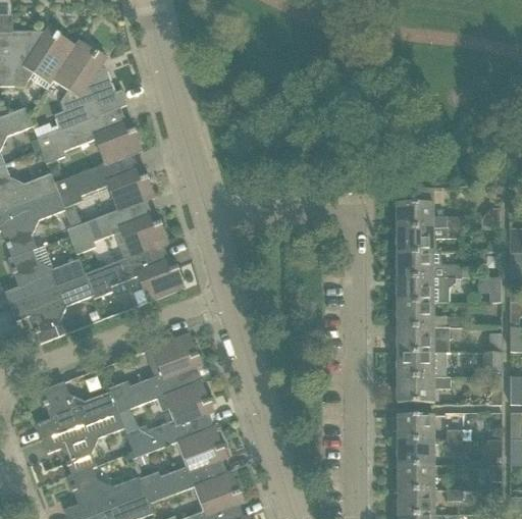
[(12,32),(0,32),(0,85),(24,85),(30,78),(45,88),(49,83),(50,84),(53,80),(53,79),(75,44),(74,44),(59,34),(60,33),(57,31),(53,36),(45,31),(12,31),(12,32)]
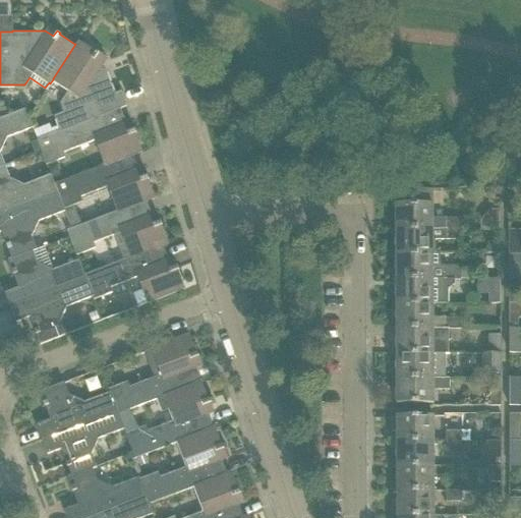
[(78,39),(74,44),(75,44),(53,78),(53,79),(67,89),(59,101),(63,110),(53,113),(59,128),(59,129),(115,107),(110,95),(115,93),(103,61),(95,56),(99,51),(95,48),(95,50),(78,39)]
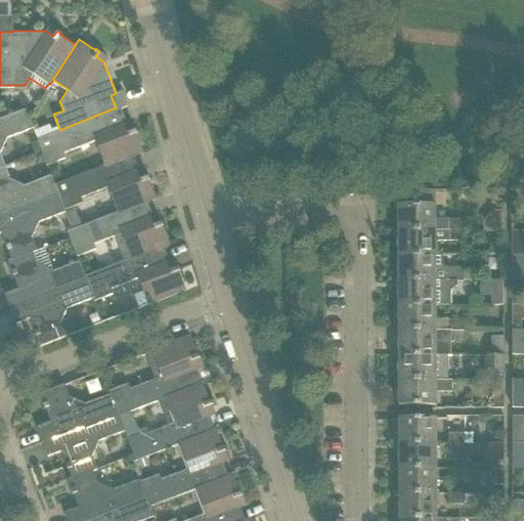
[(0,117),(8,114),(8,106),(0,105),(0,117)]
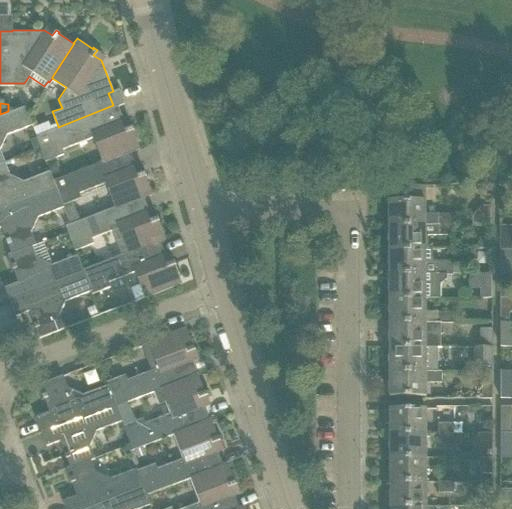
[(58,127),(58,126),(35,135),(36,137),(39,145),(45,161),(64,153),(61,148),(92,136),(102,160),(102,161),(130,150),(139,147),(132,129),(134,128),(132,125),(127,127),(118,104),(113,105),(58,127)]
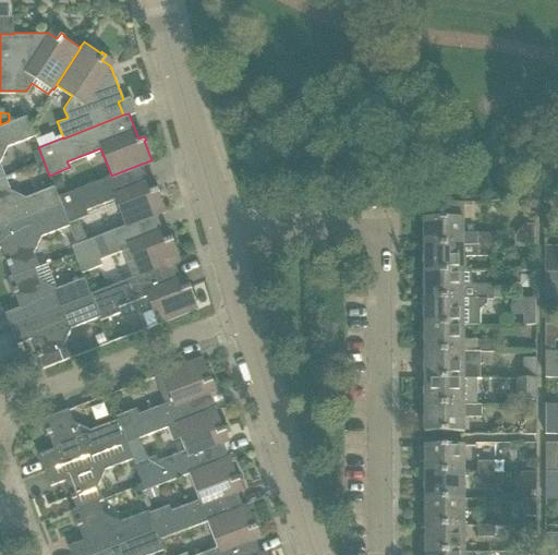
[(9,121),(0,124),(0,177),(4,176),(0,165),(0,159),(7,146),(35,134),(27,115),(9,121)]
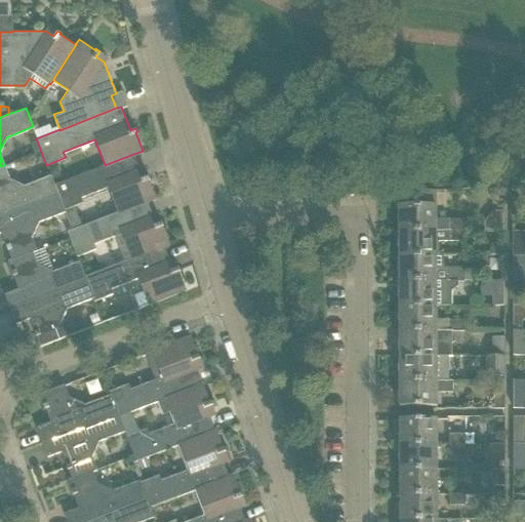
[(36,138),(30,141),(33,151),(40,149),(37,141),(36,138)]
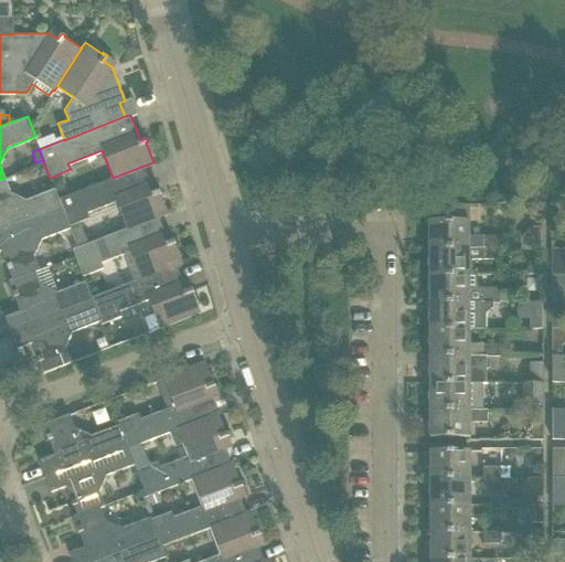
[(113,177),(60,198),(59,198),(62,208),(68,224),(70,224),(71,226),(70,228),(77,246),(87,242),(80,221),(89,216),(87,211),(116,200),(126,228),(158,215),(167,212),(160,192),(161,192),(159,188),(153,190),(144,166),(113,178),(113,177)]
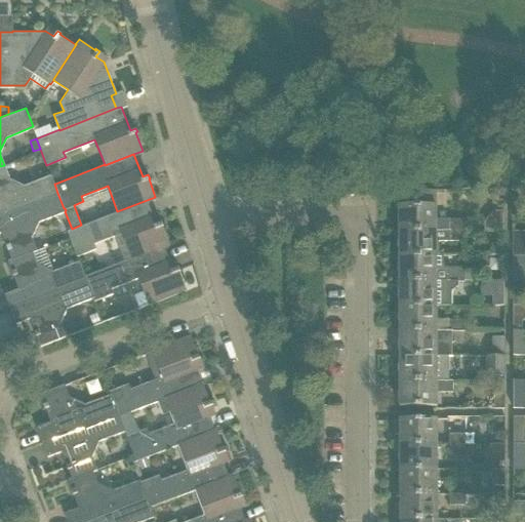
[(4,165),(0,166),(0,214),(57,193),(54,184),(55,184),(51,173),(25,184),(8,177),(4,165)]
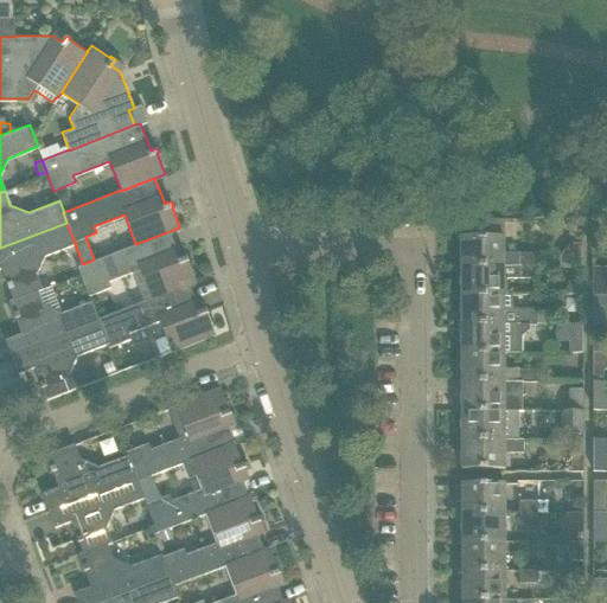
[(470,218),(470,235),(460,235),(461,264),(530,264),(536,264),(536,251),(503,251),(503,218),(470,218)]
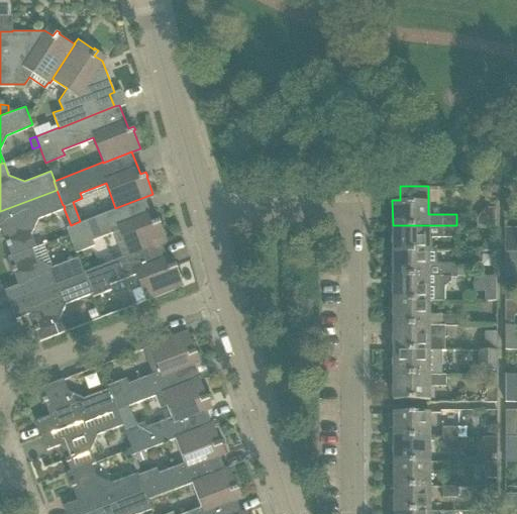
[(63,205),(57,190),(0,211),(0,227),(1,227),(11,253),(11,254),(32,246),(32,247),(36,246),(31,233),(38,217),(64,208),(65,207),(64,205),(63,205)]
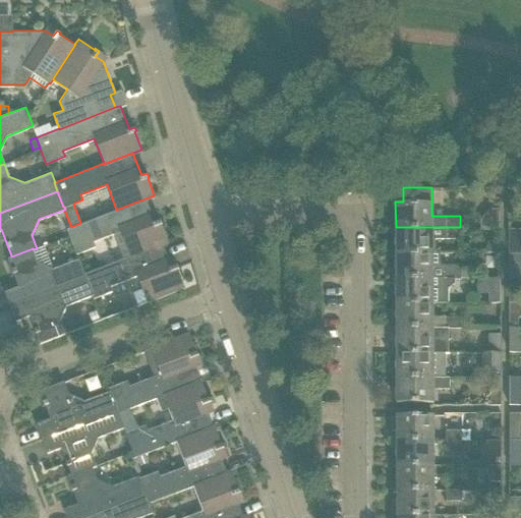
[(80,223),(71,227),(66,229),(76,253),(96,246),(94,241),(119,231),(124,242),(118,244),(123,257),(129,255),(163,243),(167,241),(161,223),(162,223),(160,219),(155,221),(146,198),(116,210),(80,223)]
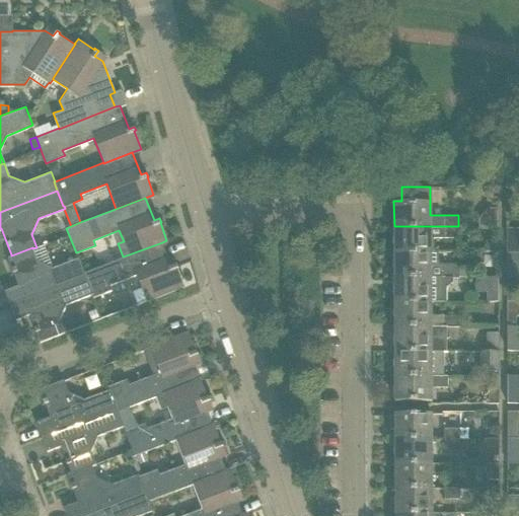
[(497,224),(497,207),(489,207),(478,217),(478,225),(497,224)]
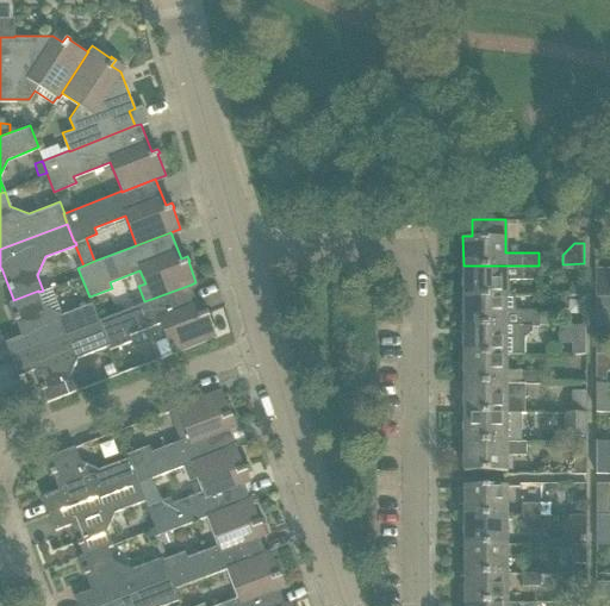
[(539,266),(533,266),(464,266),(464,294),(506,294),(505,277),(539,277),(539,266)]
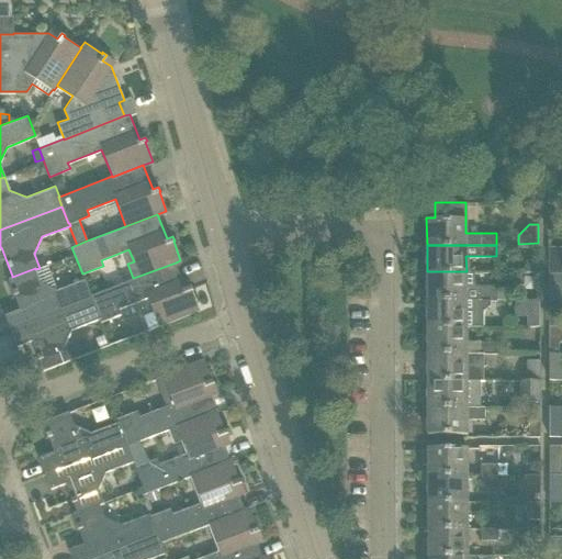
[(548,271),(561,271),(561,245),(548,245),(548,271)]
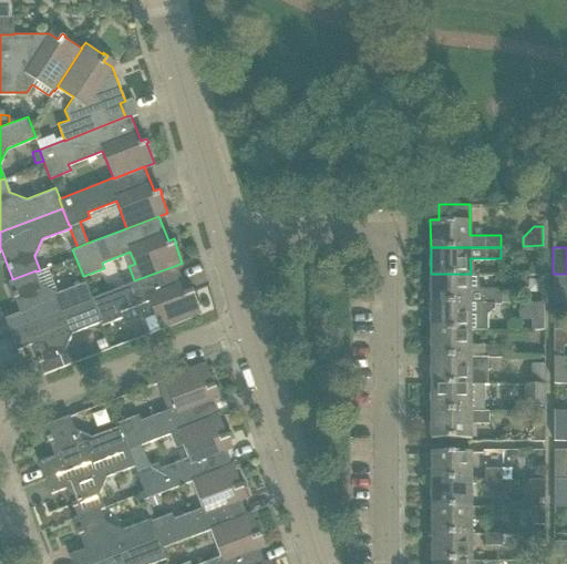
[(533,263),(526,269),(526,274),(544,274),(544,263),(533,263)]
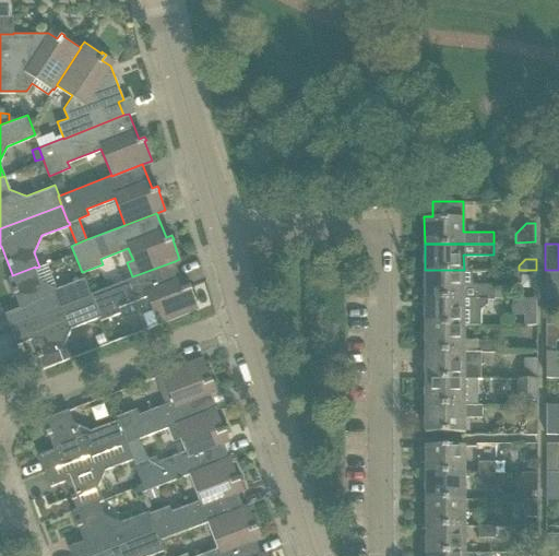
[(132,276),(91,293),(92,296),(98,315),(99,319),(120,311),(118,306),(146,295),(152,309),(142,312),(147,327),(198,307),(190,287),(191,287),(190,283),(183,285),(175,261),(139,274),(132,276)]
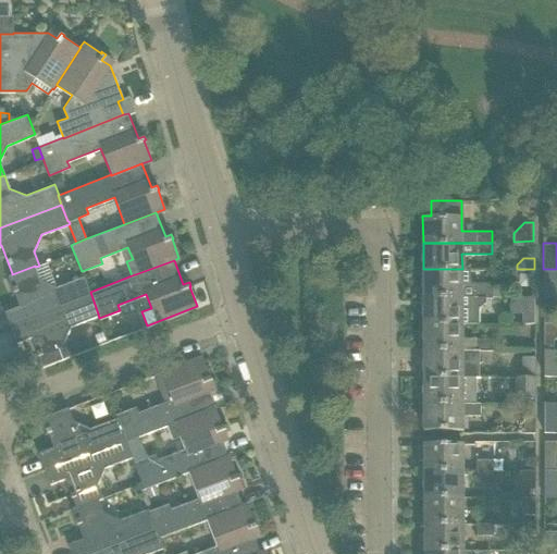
[(12,274),(12,273),(8,275),(20,305),(4,310),(11,327),(91,295),(90,292),(85,277),(57,287),(40,280),(35,267),(35,266),(12,274)]
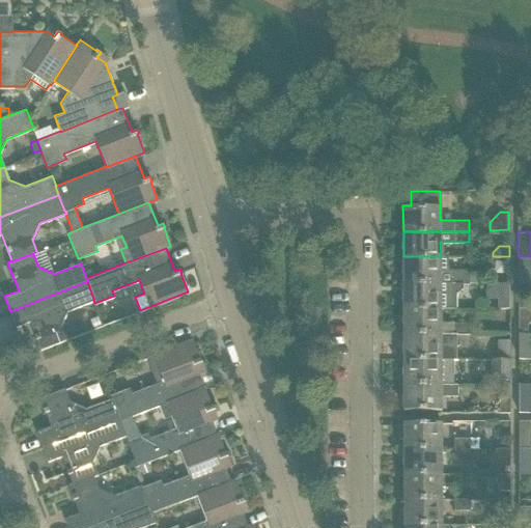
[(441,256),(403,256),(403,282),(462,282),(469,282),(469,274),(469,272),(454,272),(454,269),(450,269),(449,267),(448,256),(441,256)]
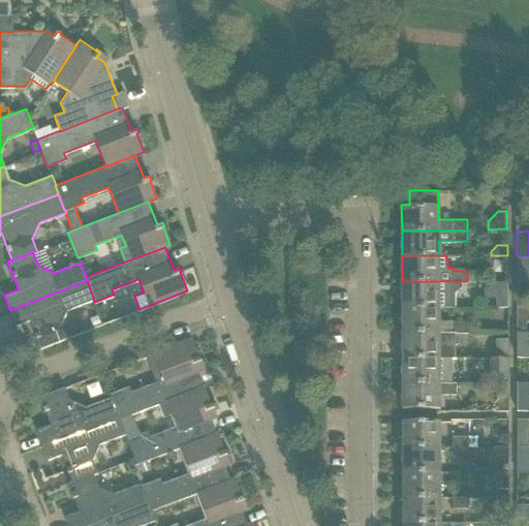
[(528,280),(528,255),(516,255),(517,281),(528,280)]
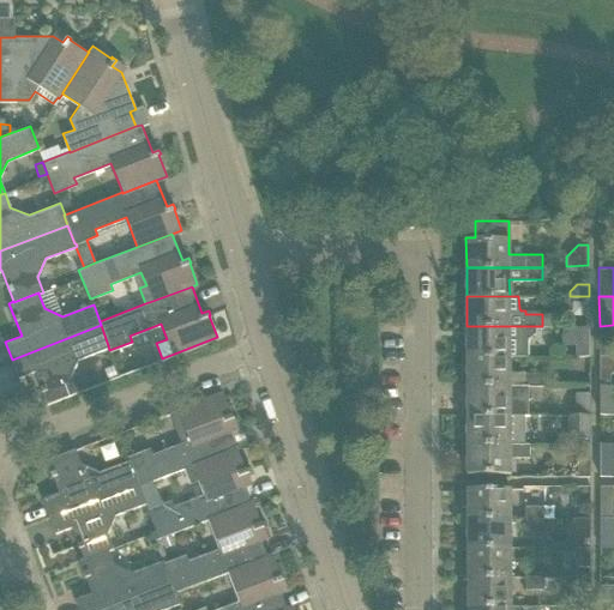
[(108,345),(101,325),(12,360),(18,376),(35,370),(47,403),(76,392),(70,376),(78,357),(108,345)]
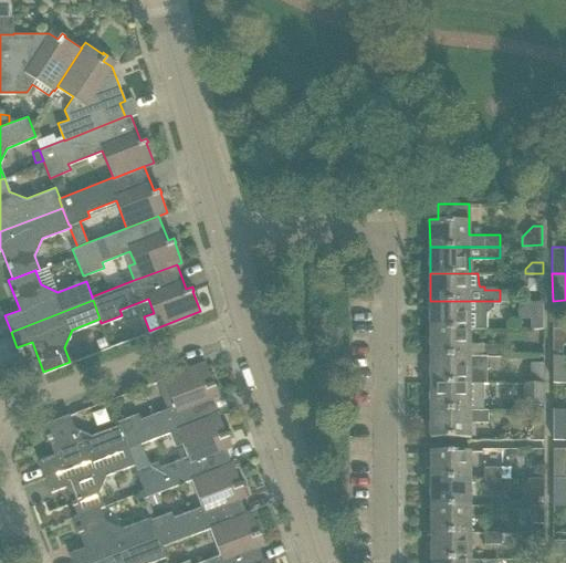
[(543,300),(531,301),(531,316),(543,316),(543,300)]
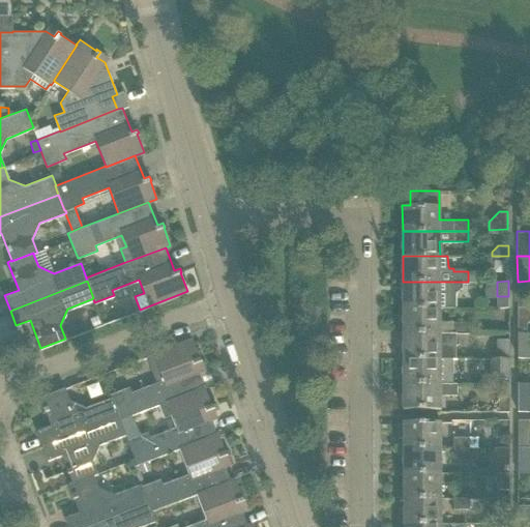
[(461,282),(403,282),(403,306),(440,306),(454,306),(455,291),(457,291),(461,286),(461,282)]
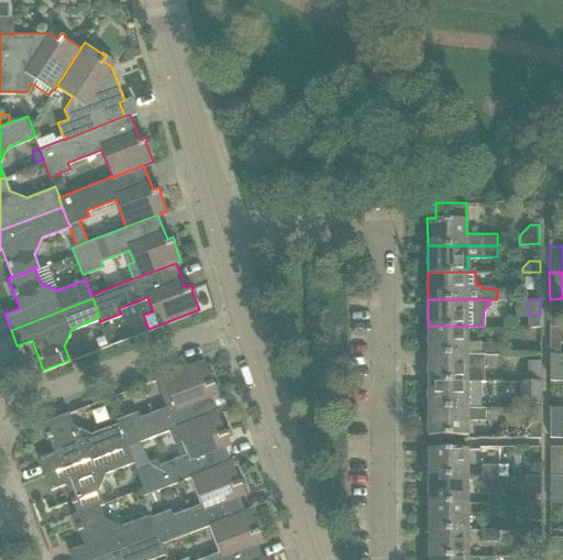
[(549,326),(560,326),(559,307),(549,307),(549,326)]
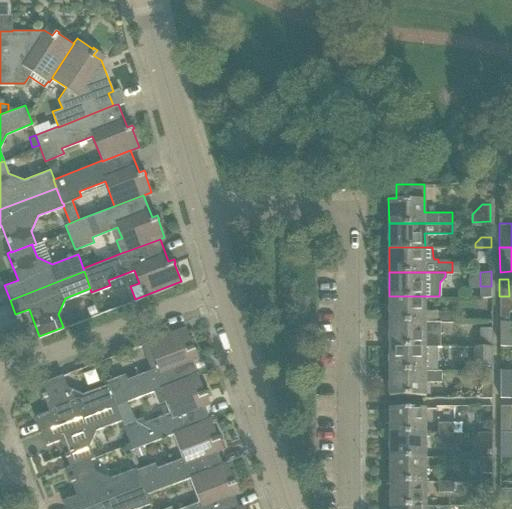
[(425,296),(389,296),(389,320),(425,320),(425,296)]
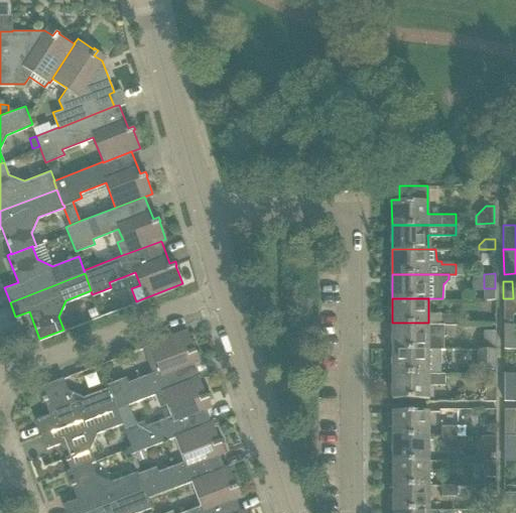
[(503,298),(503,323),(513,323),(513,313),(515,309),(515,298),(513,298),(503,298)]
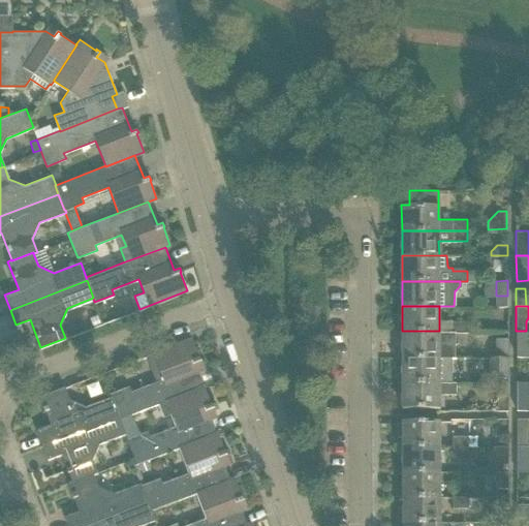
[(454,320),(454,331),(467,331),(467,320),(454,320)]
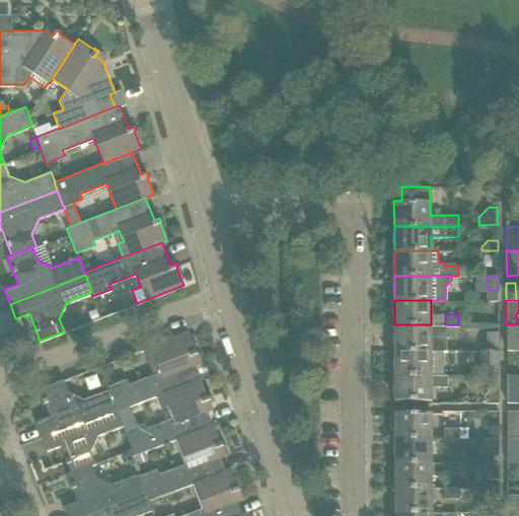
[(431,324),(394,324),(394,350),(446,350),(446,325),(458,325),(458,324),(445,324),(431,324)]
